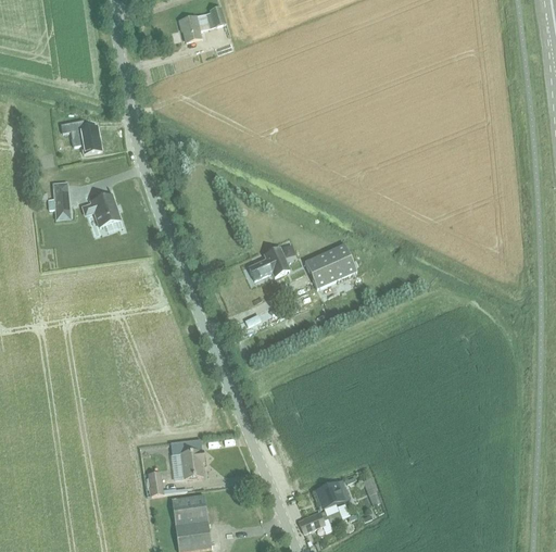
[(222,9),(211,12),(215,27),(226,24),(222,9)]
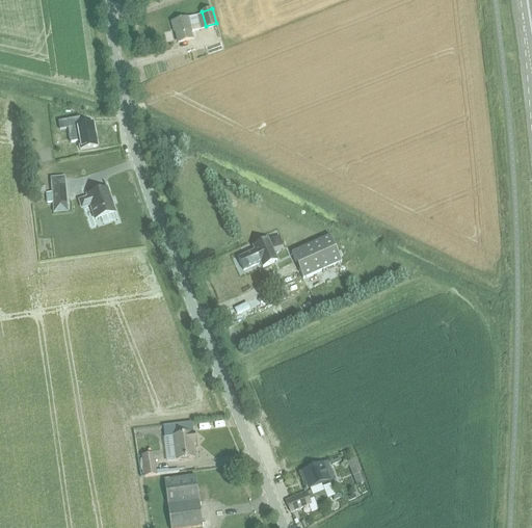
[(174,25),(178,40),(192,36),(190,29),(201,27),(197,14),(187,16),(170,19),(173,25),(174,25)]
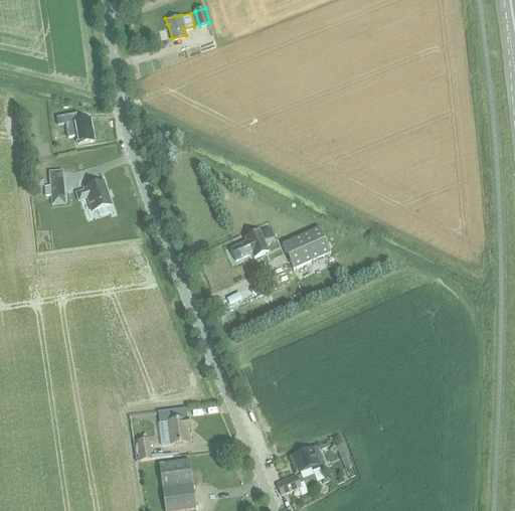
[(95,139),(91,117),(78,119),(77,111),(56,115),(57,123),(65,122),(67,135),(75,134),(76,142),(95,139)]
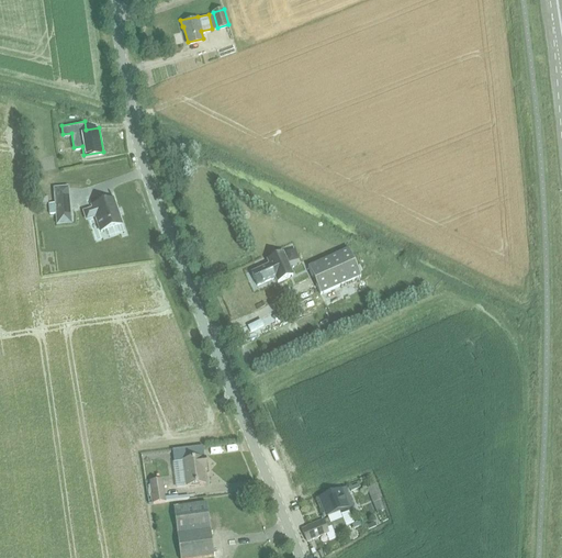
[(70,213),(68,185),(55,186),(56,200),(49,201),(51,212),(57,211),(57,214),(70,213)]
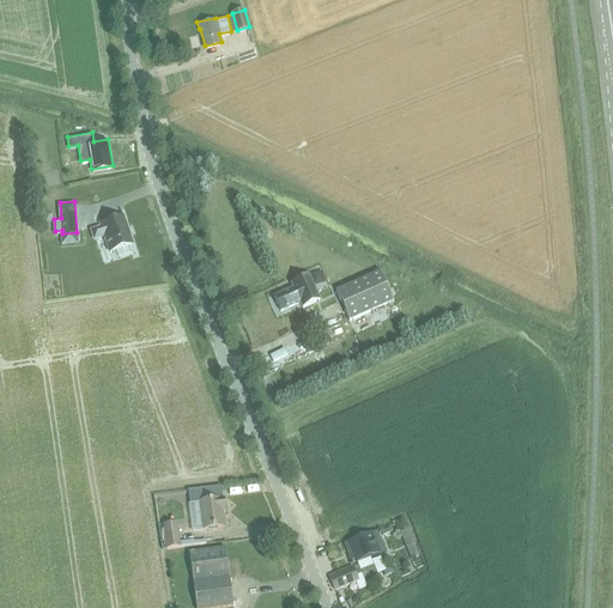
[(126,224),(127,224),(123,212),(101,220),(102,224),(96,226),(98,233),(104,232),(110,249),(111,249),(111,247),(122,243),(123,245),(133,242),(129,231),(129,232),(126,224)]
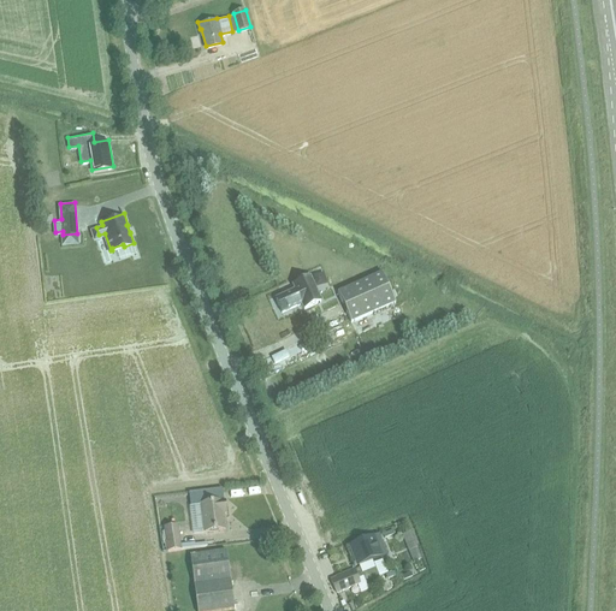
[(351,319),(396,300),(383,270),(338,289),(351,319)]
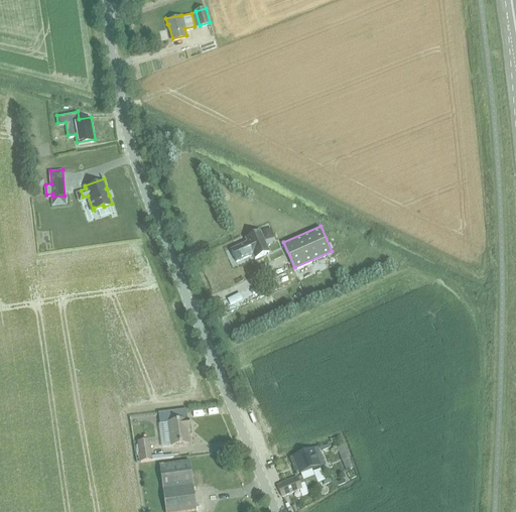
[(248,241),(232,248),(237,259),(253,251),(255,256),(266,251),(261,239),(264,238),(260,229),(246,236),(248,241)]
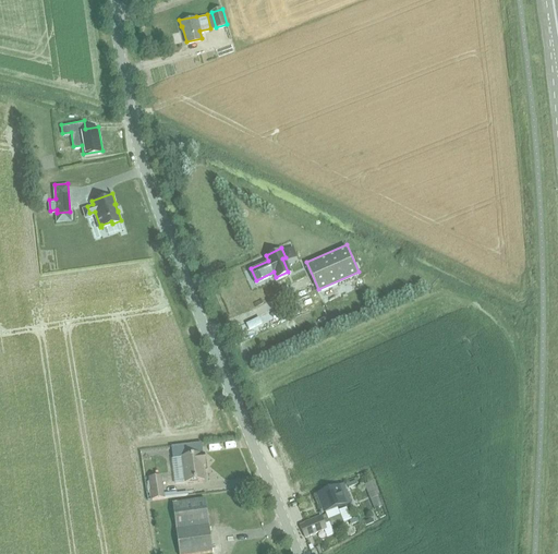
[(190,442),(171,444),(172,456),(185,455),(186,464),(184,464),(185,471),(186,479),(204,477),(202,462),(205,461),(204,457),(204,452),(203,452),(203,446),(202,441),(190,442)]
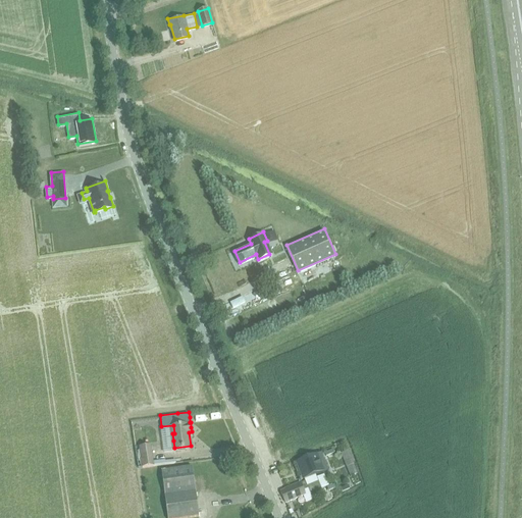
[(150,443),(139,445),(141,460),(142,464),(153,463),(153,458),(150,443)]
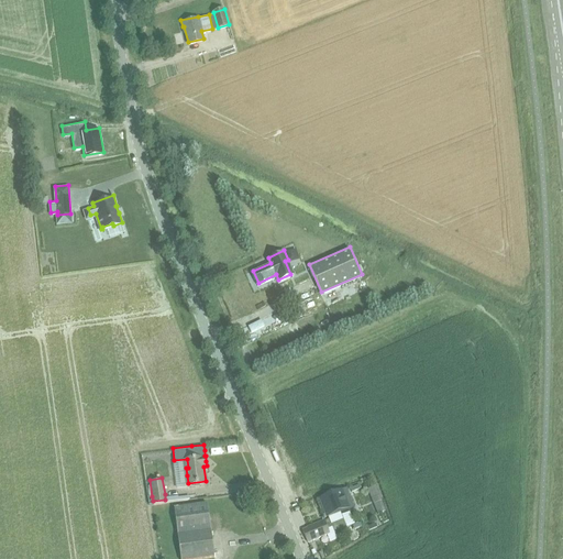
[(373,484),(368,486),(372,496),(377,494),(373,484)]
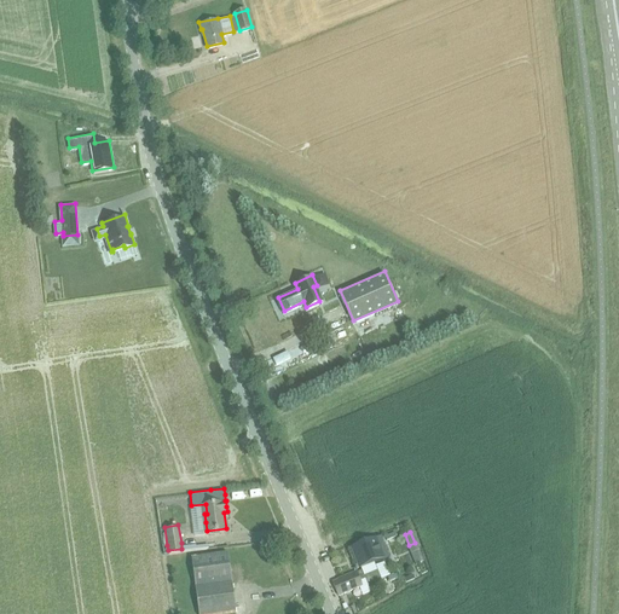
[(364,540),(353,545),(360,565),(371,561),(385,555),(376,536),(364,540)]
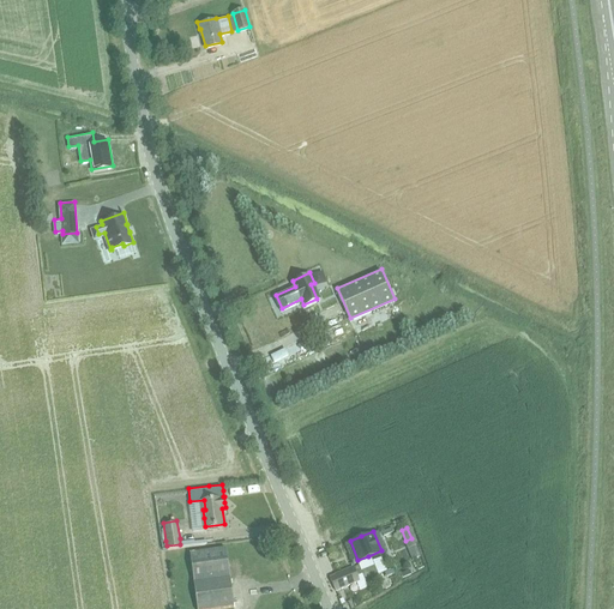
[(408,547),(413,556),(419,554),(414,544),(408,547)]
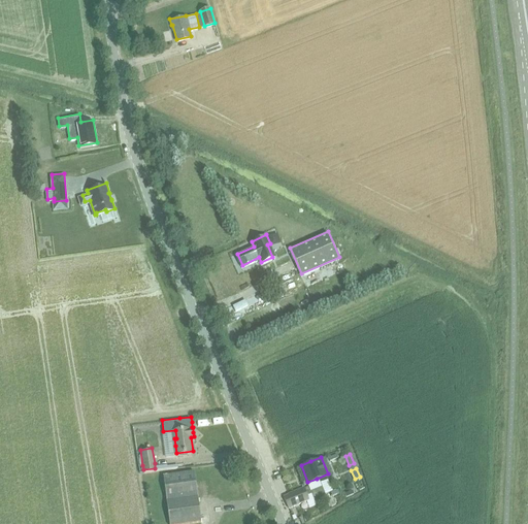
[(169,523),(200,519),(193,469),(162,473),(169,523)]
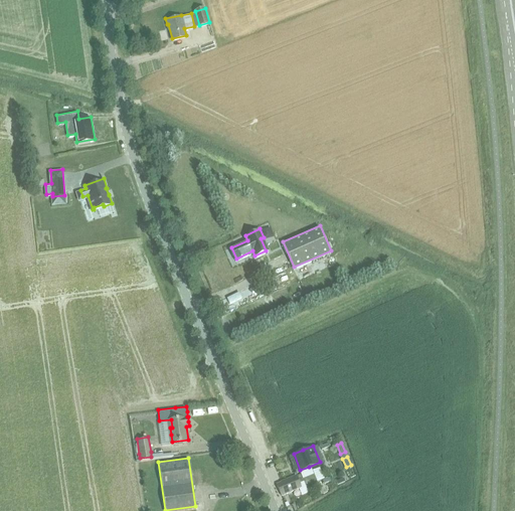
[(311,473),(309,469),(296,474),(295,473),(281,479),(282,480),(277,482),(282,493),(302,485),(300,481),(304,479),(308,487),(319,483),(314,472),(311,473)]
